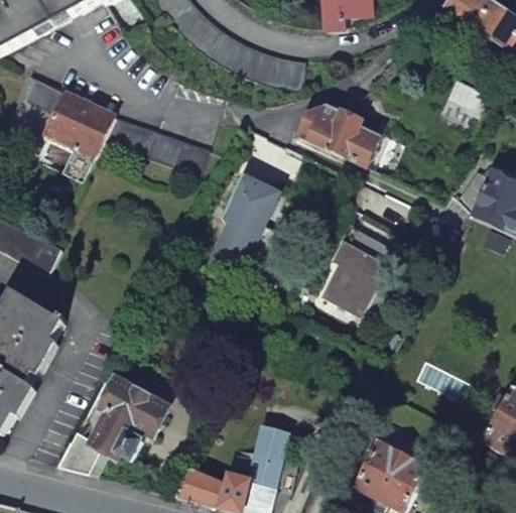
[(0,55),(104,3),(109,0),(4,0),(0,2),(0,55)]
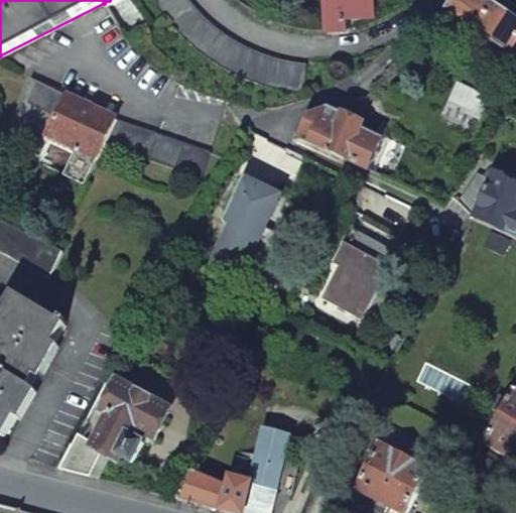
[(270,85),(302,92),(306,62),(289,60),(266,54),(244,45),(231,37),(219,29),(204,15),(189,0),(154,0),(160,7),(178,30),(194,44),(211,57),(231,70),(251,79),(270,85)]
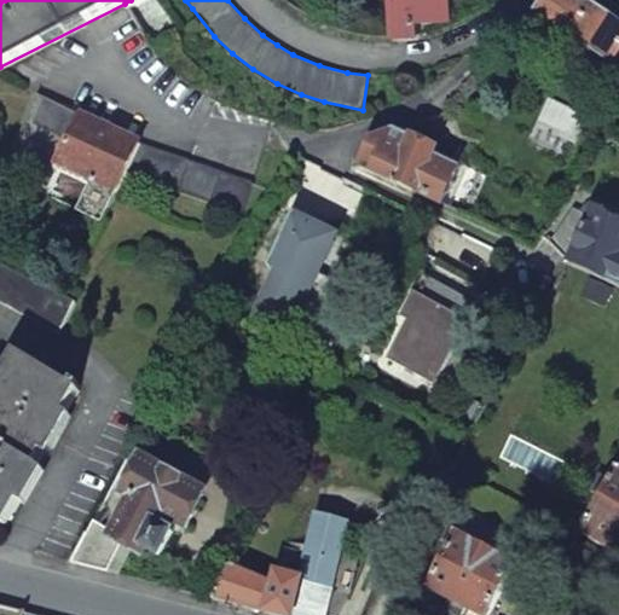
[(388,0),(391,34),(414,34),(414,19),(447,17),(445,0),(388,0)]
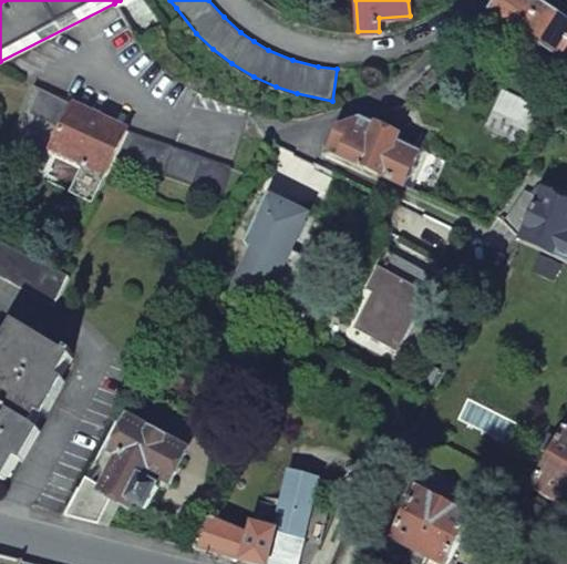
[(493,0),(487,8),(523,31),(566,62),(566,21),(542,4),(540,7),(531,0),(493,0)]
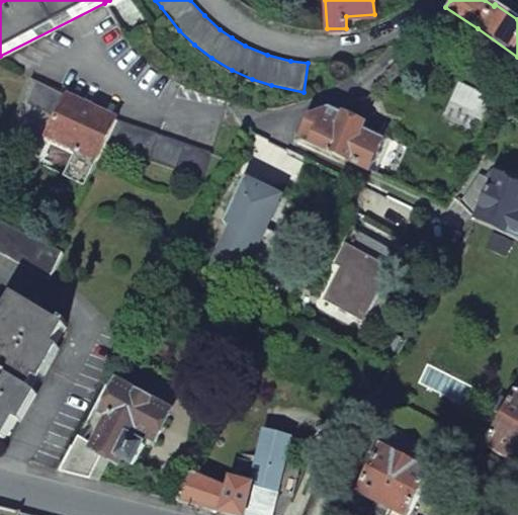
[(442,12),(434,22),(442,29),(450,19),(442,12)]
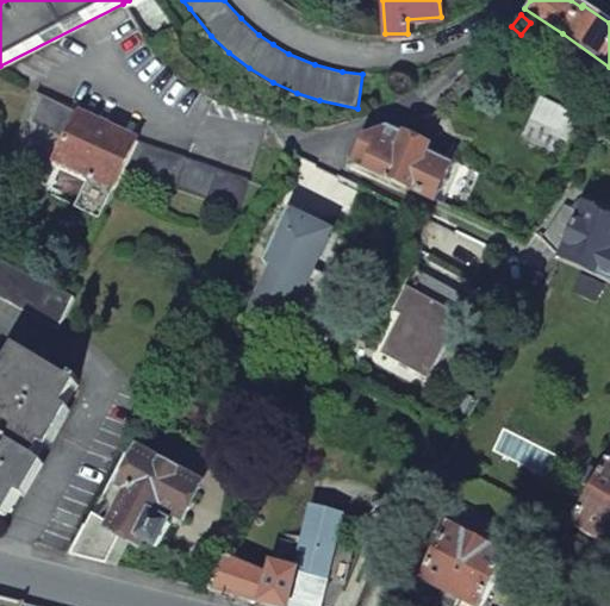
[(138,141),(36,91),(4,163),(47,183),(58,160),(94,177),(80,207),(100,217),(125,169),(138,141)]
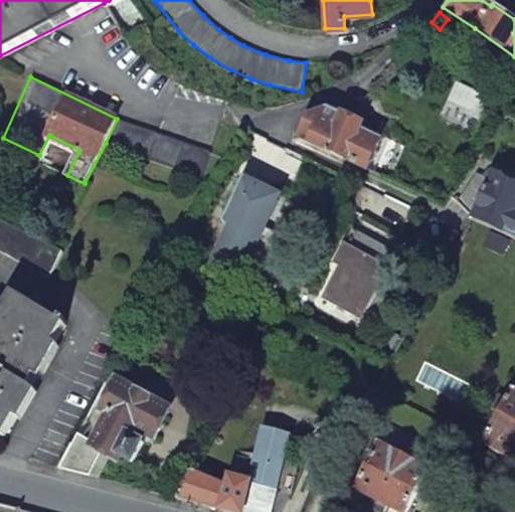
[(307,116),(299,136),(366,168),(379,139),(360,129),(365,122),(342,112),(340,116),(324,110),(307,116)]
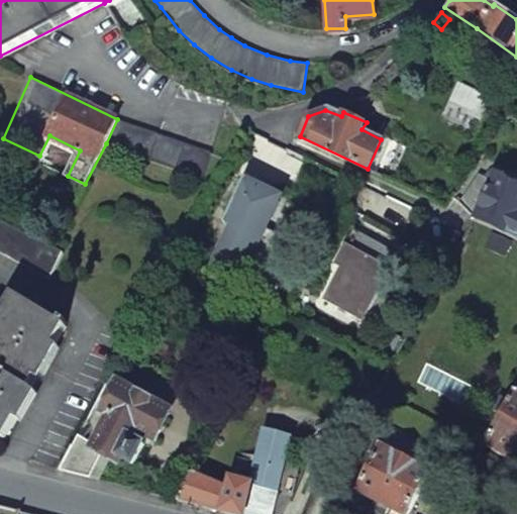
[(211,151),(117,119),(106,143),(203,176),(211,151)]
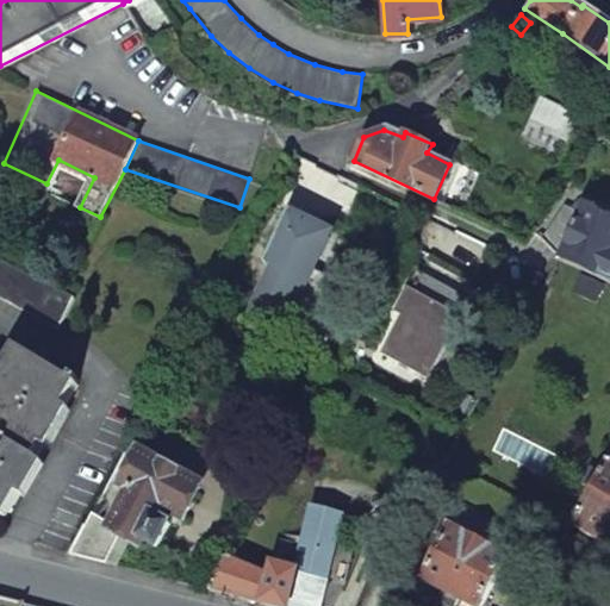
[(560,257),(583,211),(566,204),(541,237),(560,257)]
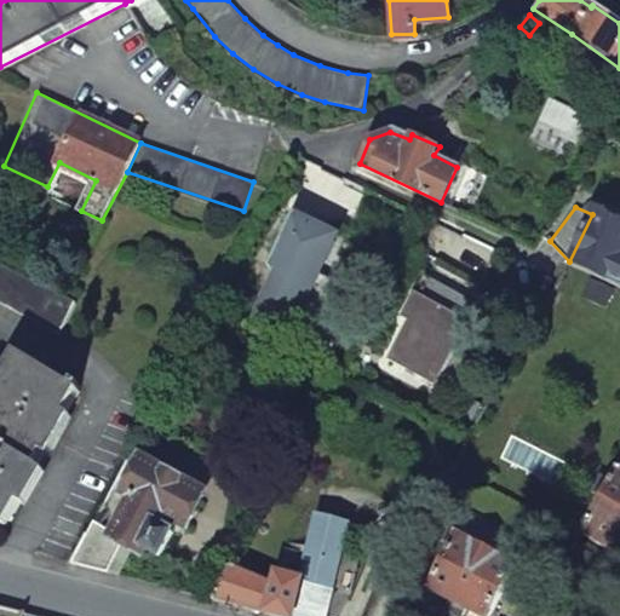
[(592,214),(569,262),(619,285),(619,218),(596,207),(592,214)]
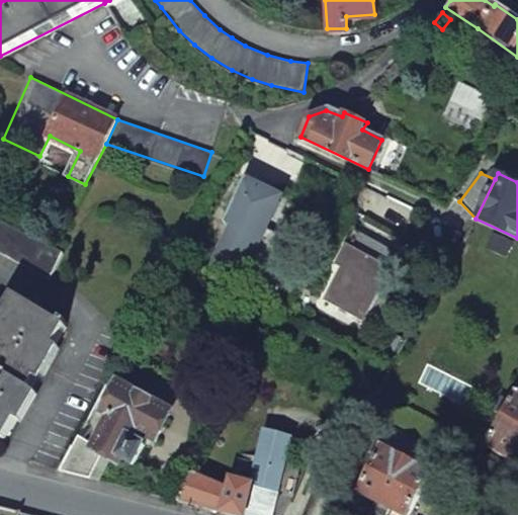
[(233,224),(210,265),(237,278),(245,264),(249,266),(248,268),(270,276),(271,275),(278,278),(287,261),(279,257),(288,238),(267,229),(286,187),(278,183),(273,192),(246,177),(224,219),(233,224)]
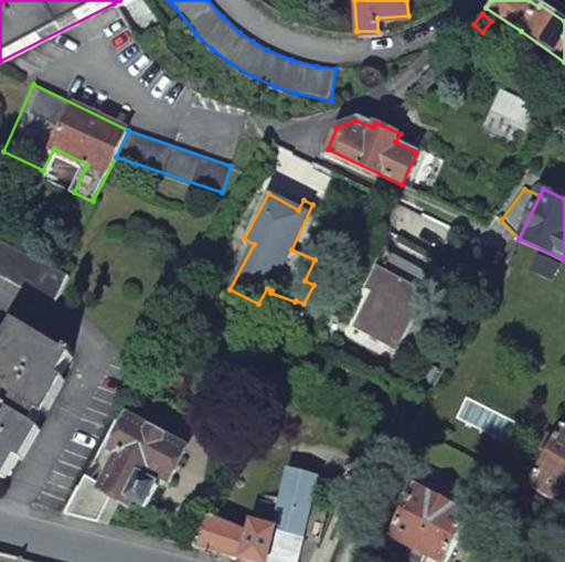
[(0,237),(0,273),(54,303),(68,274),(59,269),(0,237)]
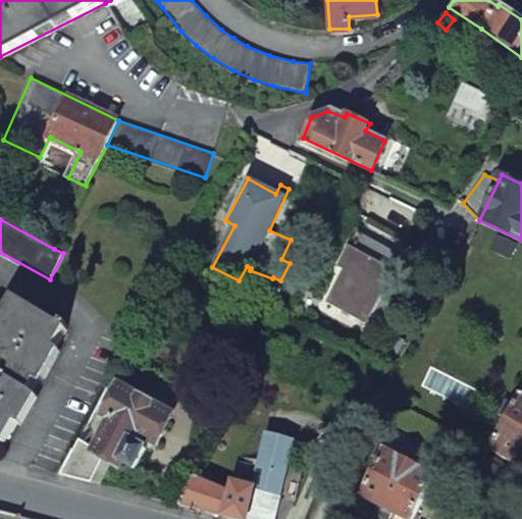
[(326,301),(367,322),(404,255),(384,245),(382,249),(375,246),(378,241),(357,229),(337,265),(344,268),(326,301)]
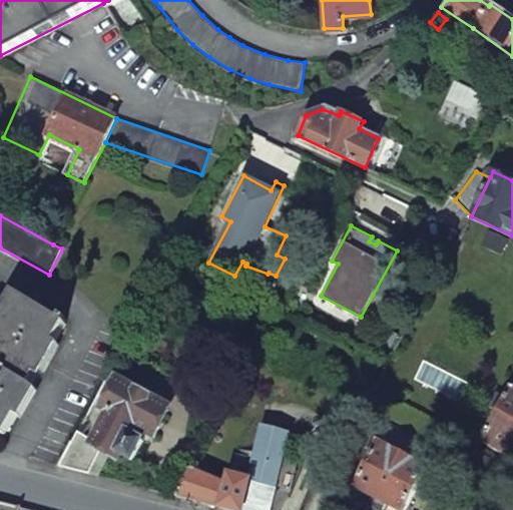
[(0,426),(6,430),(34,387),(29,384),(65,322),(14,291),(0,314),(0,426)]
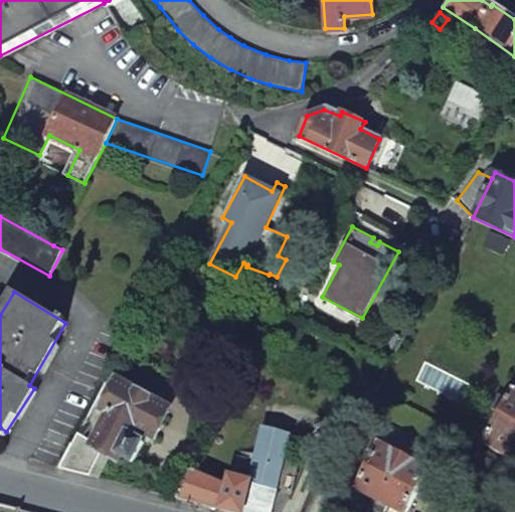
[(106,379),(58,466),(89,474),(103,450),(118,458),(120,454),(133,461),(144,440),(140,438),(146,429),(156,434),(169,409),(120,383),(118,385),(106,379)]
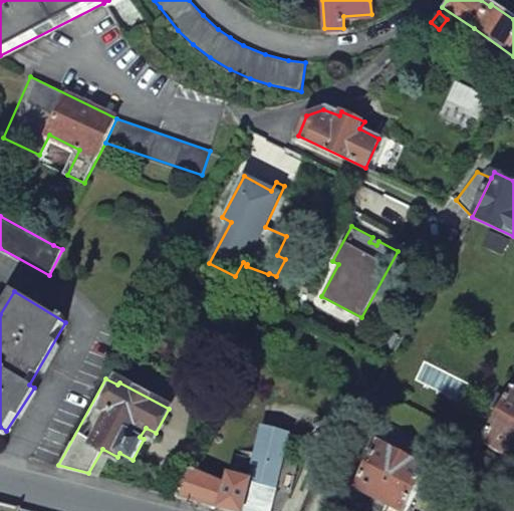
[(513,387),(513,386),(481,440),(513,458),(513,387)]
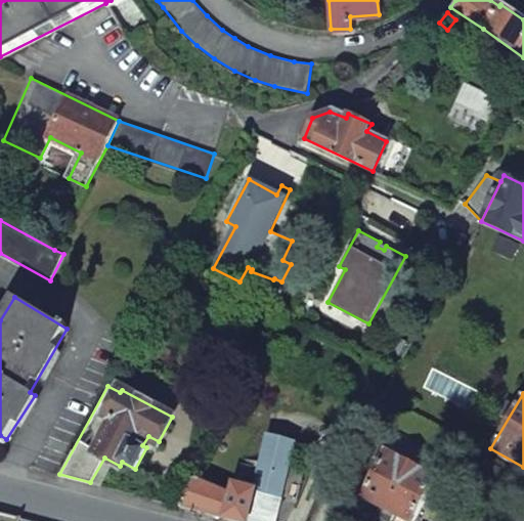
[(253,488),(281,495),(297,440),(268,432),(253,488)]
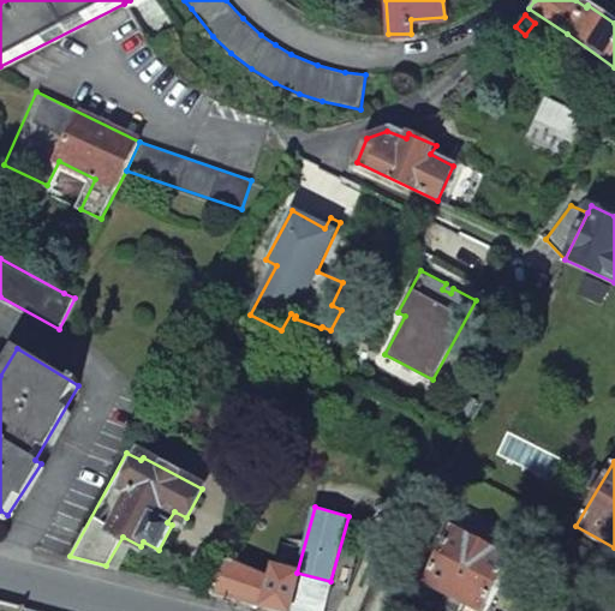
[(453,528),(423,581),(448,594),(445,600),(457,607),(460,600),(481,610),(484,610),(511,559),(453,528)]
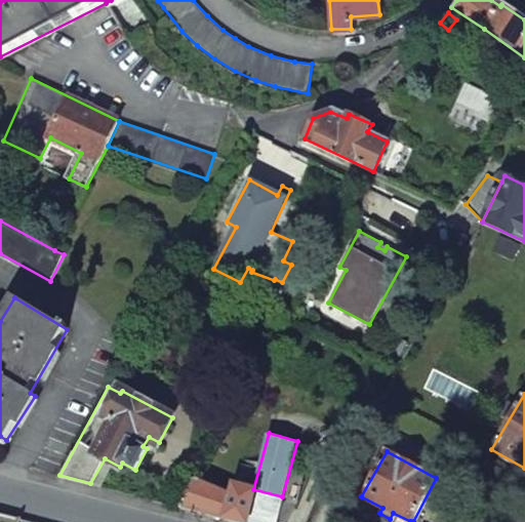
[(232,494),(196,478),(180,507),(242,521),(276,521),(282,496),(253,489),(235,484),(232,494)]
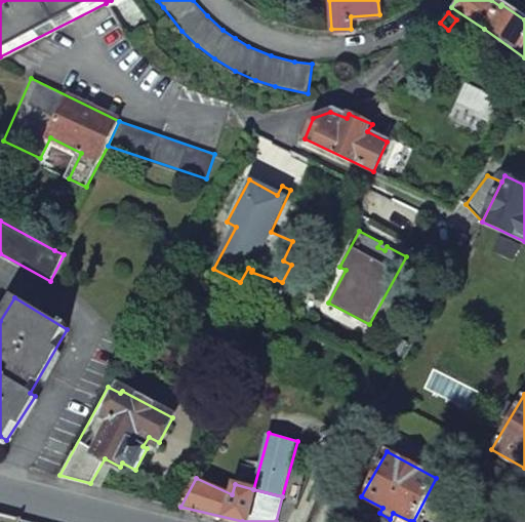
[(0,521),(16,521),(21,517),(0,511),(0,521)]
